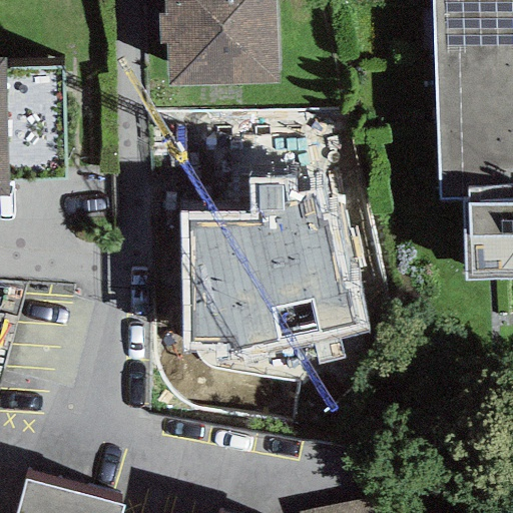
[(275,0),(157,0),(160,81),(278,77),(275,0)]
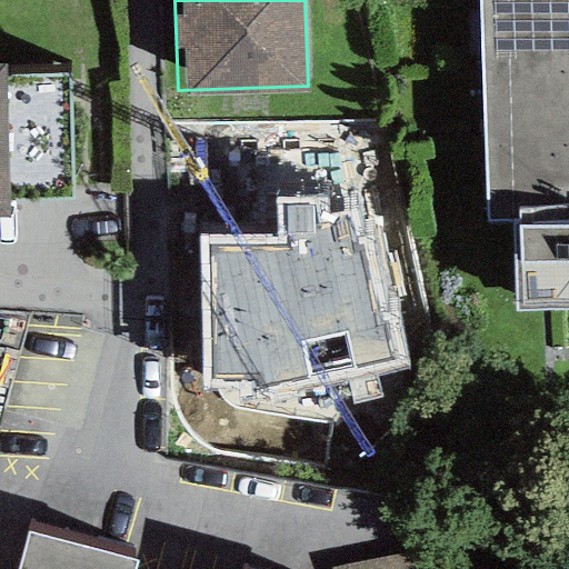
[(513,225),(517,312),(568,310),(568,0),(480,0),(489,226),(513,225)]
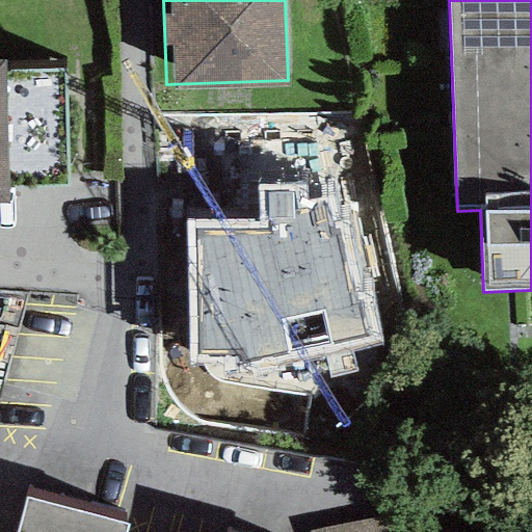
[(6,59),(0,59),(0,203),(9,203),(6,59)]
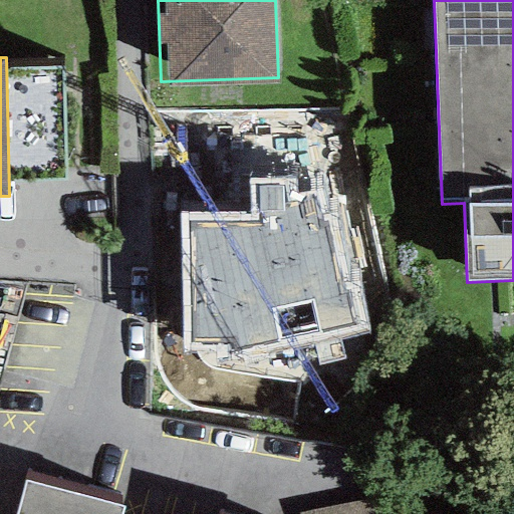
[(181,214),(183,351),(231,354),(352,325),(348,292),(339,297),(319,193),(298,198),(296,180),(252,182),(250,212),(181,214)]
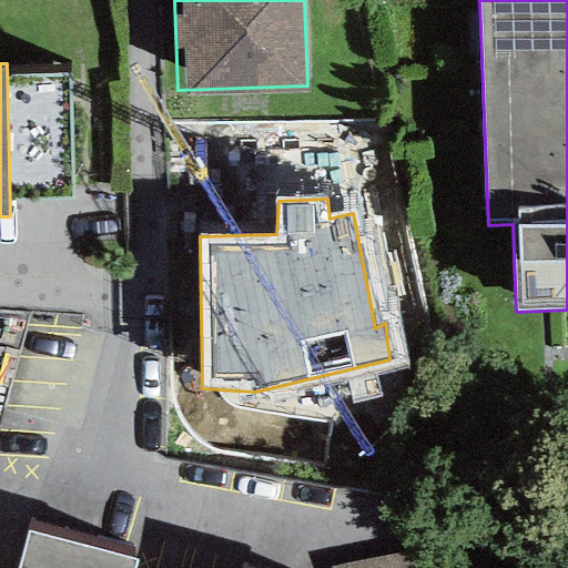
[(135,567),(139,560),(27,530),(18,567),(135,567)]
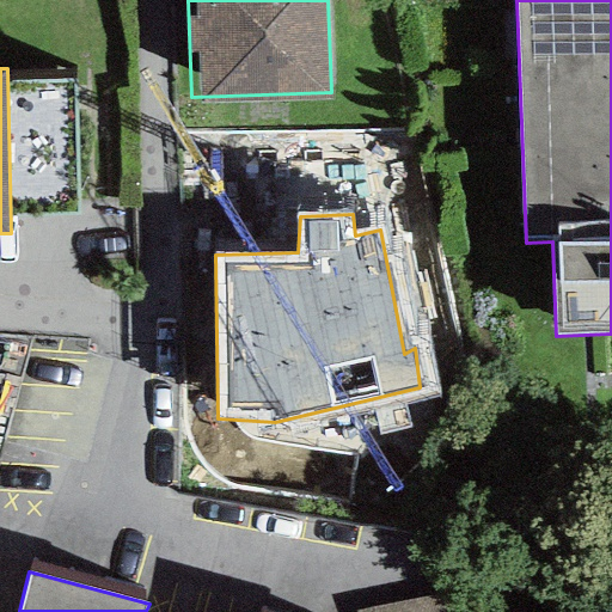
All buildings are outlined.
